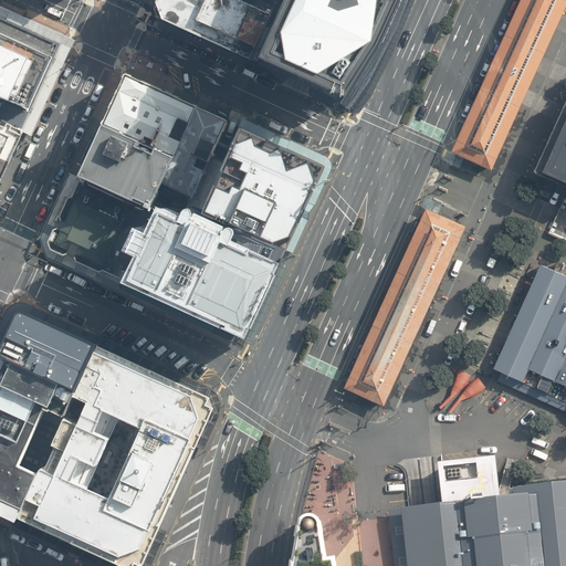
[(264,0),(265,1),(262,0),(159,0),(156,9),(160,21),(163,27),(250,66),(252,63),(253,60),(278,2),(272,0),(264,0)]
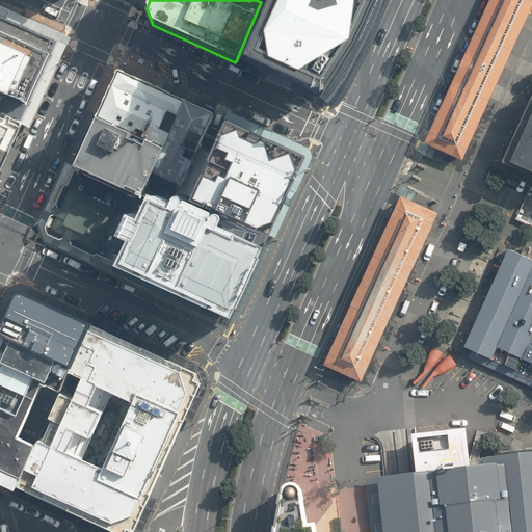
[(262,0),(261,2),(238,56),(325,95),(345,67),(360,41),(371,17),(377,0),(262,0)]
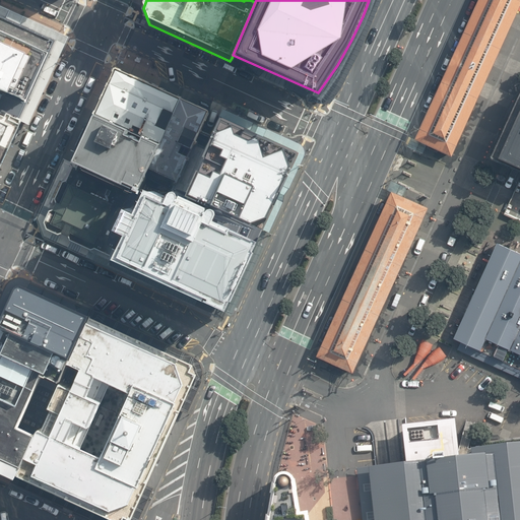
[(519,4),(519,0),(477,0),(414,134),(412,137),(452,155),(519,4)]
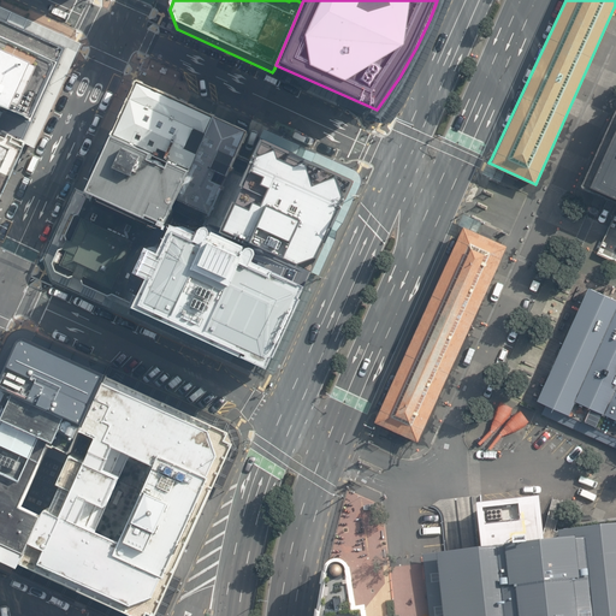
[(78,42),(0,5),(0,130),(28,143),(31,146),(35,148),(81,48),(83,45),(78,42)]
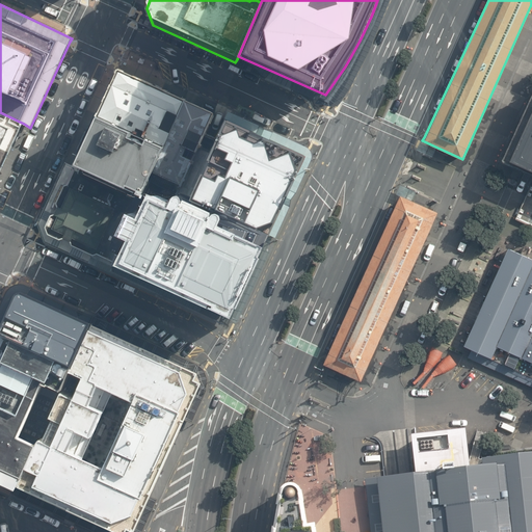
[(183,101),(116,71),(94,120),(161,150),(183,101)]
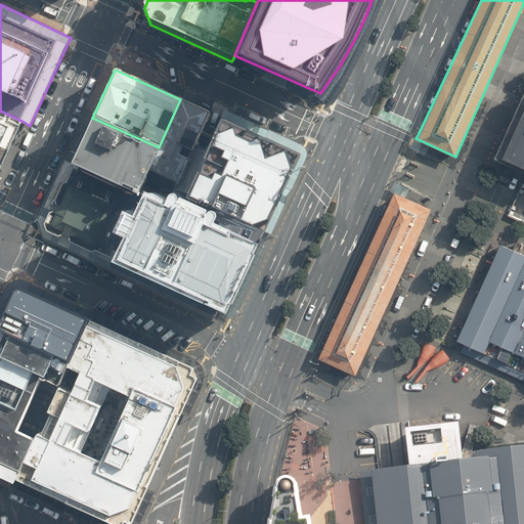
[(523,92),(494,158),(523,172),(523,92)]
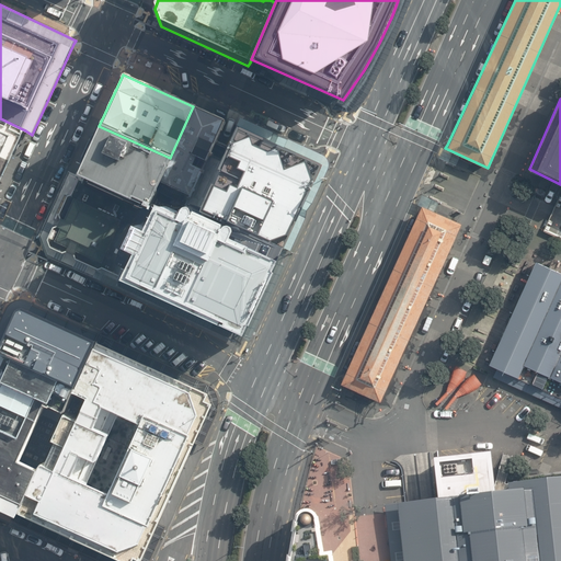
[(225,121),(193,106),(170,158),(158,183),(190,197),(225,121)]
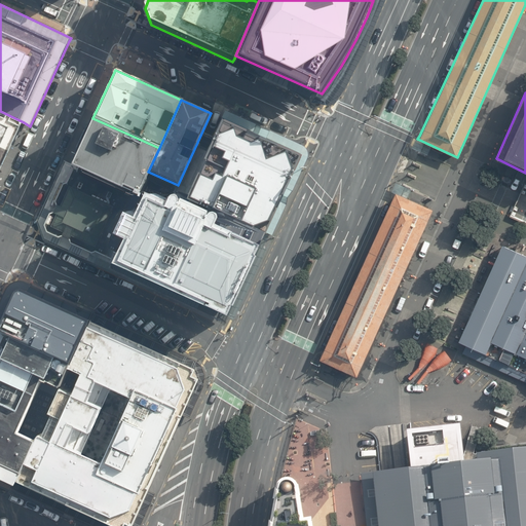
[(0,173),(24,122),(0,111),(0,173)]
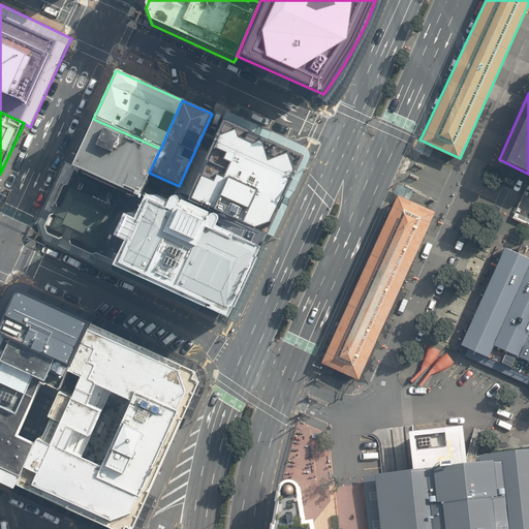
[(309,154),(222,115),(181,207),(218,224),(267,246),(269,248),(311,155),(309,154)]
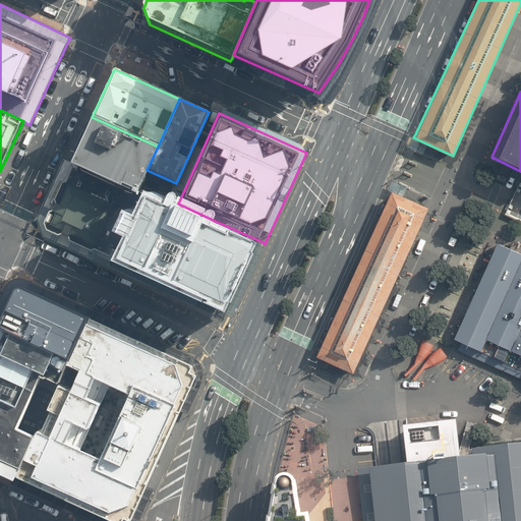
[(158,147),(92,117),(70,166),(135,195),(137,190),(147,170),(158,147)]
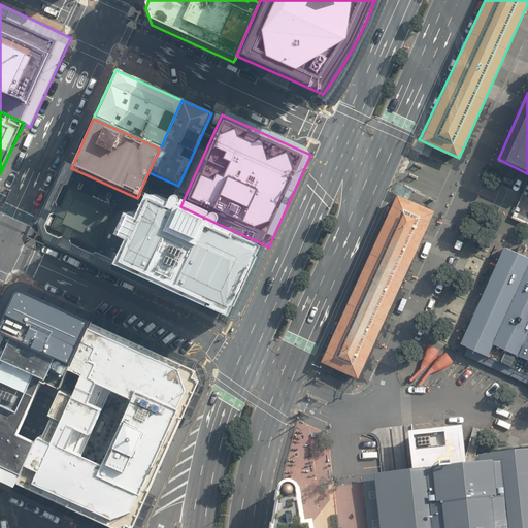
[(137,198),(71,168),(66,165),(63,164),(36,222),(38,225),(43,241),(109,272),(122,246),(110,241),(123,216),(133,221),(144,195),(139,193),(137,198)]
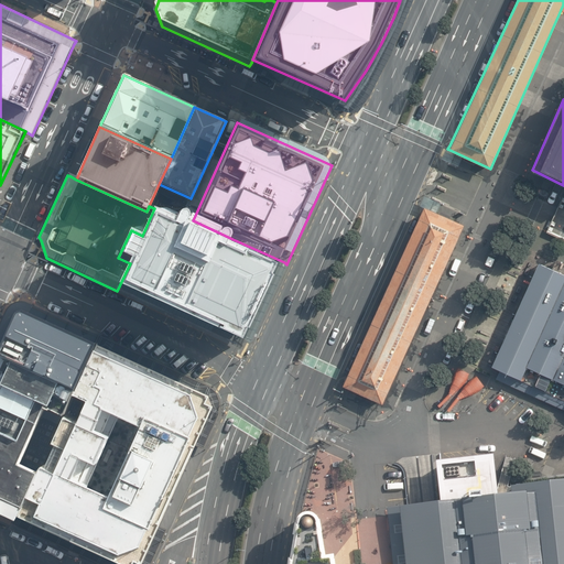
[(180,217),(155,206),(154,208),(142,236),(131,230),(118,258),(130,263),(117,291),(243,349),(280,270),(229,247),(232,239),(193,220),(181,215),(180,217)]
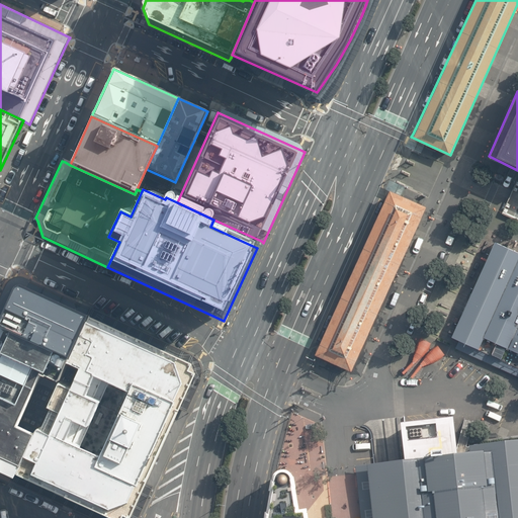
[(427,205),(390,189),(387,193),(320,342),(315,354),(351,370),(360,350),(427,205)]
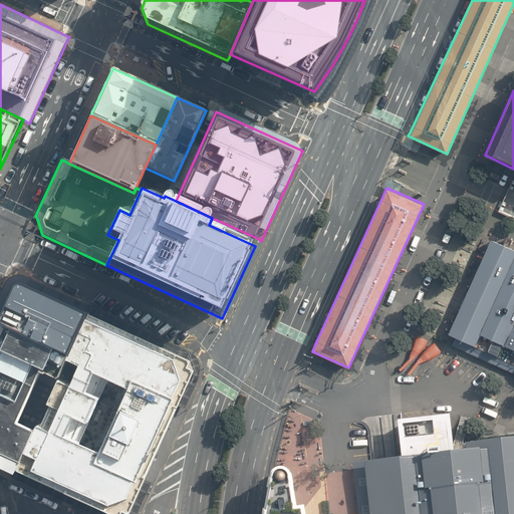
[(504,245),(491,240),(444,341),(506,370),(513,373),(513,239),(508,237),(504,245)]
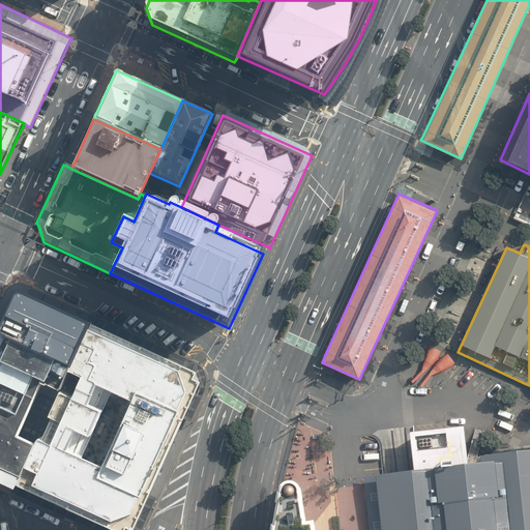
[(0,330),(68,362),(89,319),(19,286),(16,285),(13,286),(11,287),(10,288),(0,308),(0,330)]
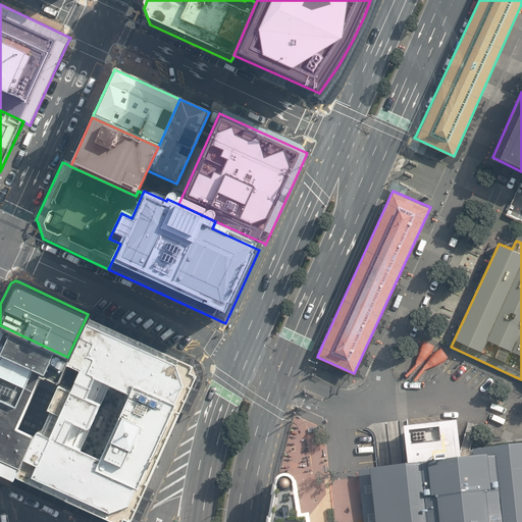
[(193,362),(88,314),(67,357),(64,363),(77,369),(68,389),(55,383),(44,408),(47,409),(38,429),(34,427),(32,433),(12,475),(115,521),(128,521),(132,521),(197,374),(193,362)]
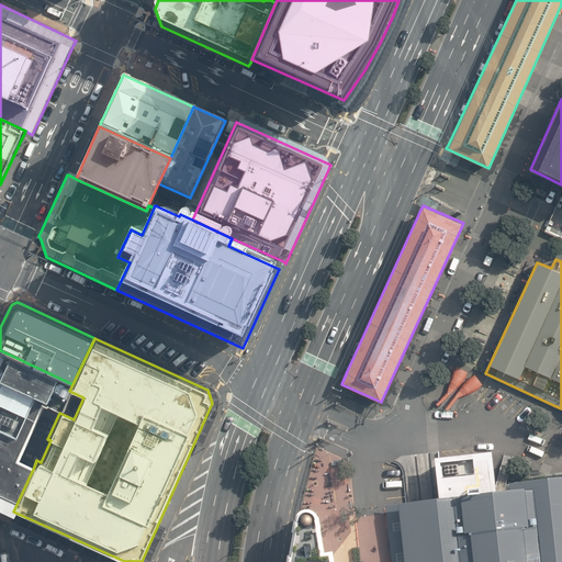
[(72,384),(0,350),(0,509),(12,515),(13,512),(34,467),(18,459),(44,403),(46,404),(46,403),(62,409),(69,391),(72,384)]
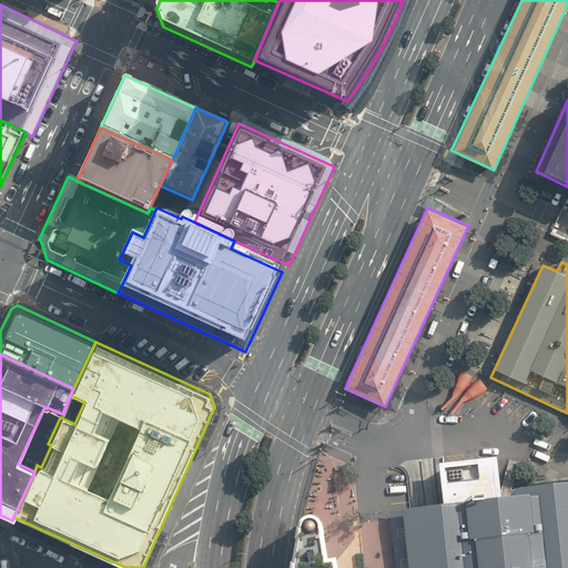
[(391,513),(396,567),(567,567),(567,484),(553,485),(514,490),(514,498),(501,499),(498,459),(468,462),(439,464),(444,506),(425,508),(411,510),(391,513)]
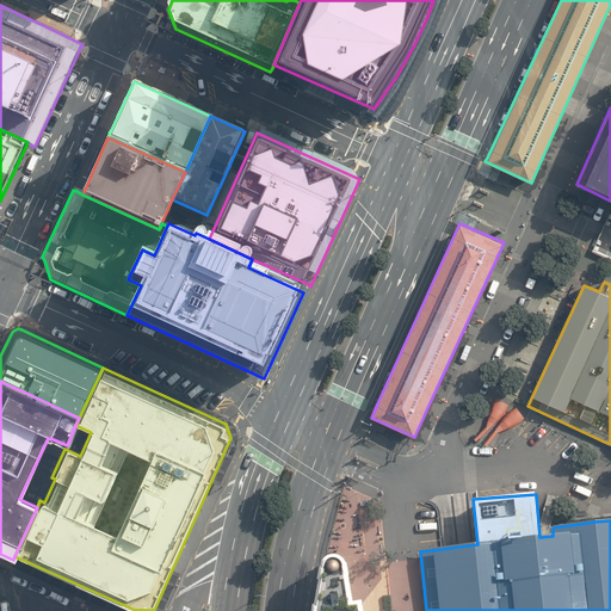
[(350,606),(346,573),(343,565),(340,561),(338,559),(333,559),(329,559),(326,561),(321,573),(315,610),(359,610),(359,605),(350,606)]
